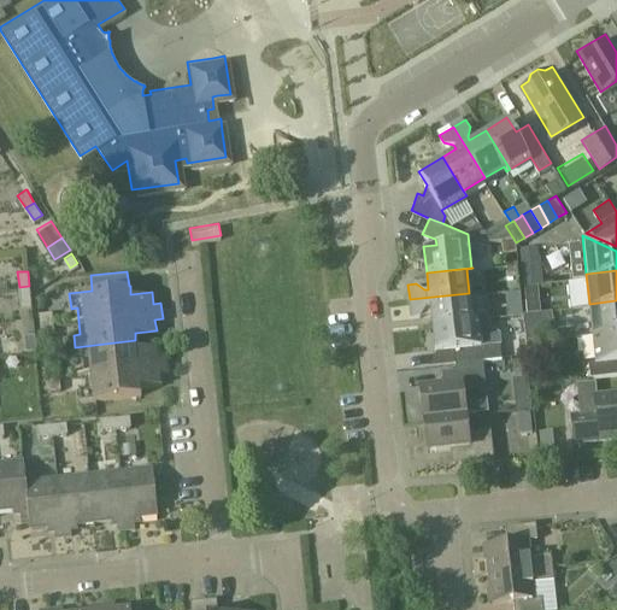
[(19,287),(21,301),(31,300),(29,286),(19,287)]
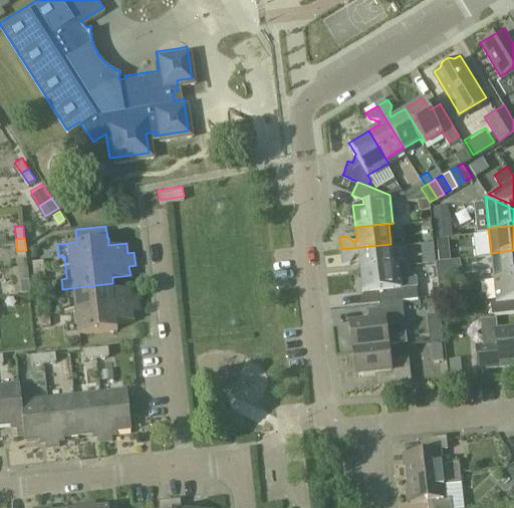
[(358,254),(359,268),(406,263),(407,262),(404,242),(391,244),(341,249),(342,262),(349,261),(355,254),(358,254)]
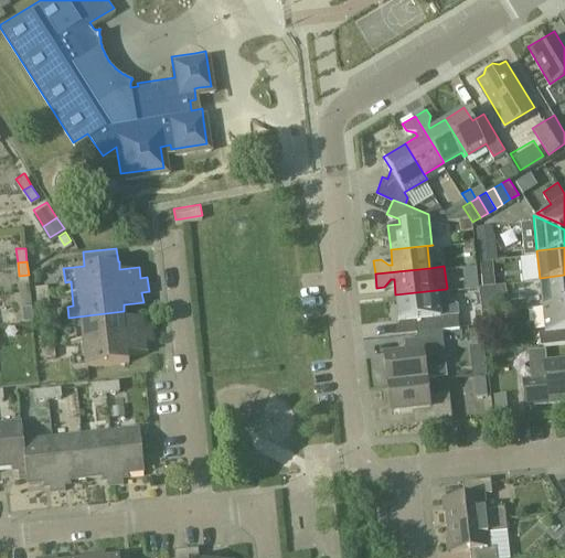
[(564,275),(540,278),(542,301),(564,299),(564,275)]
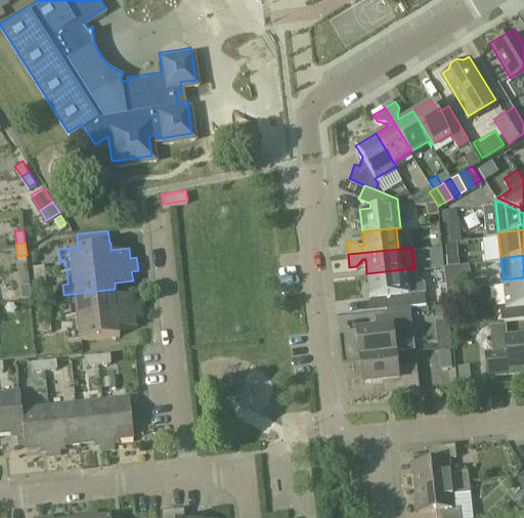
[(46,285),(44,263),(33,264),(35,286),(46,285)]
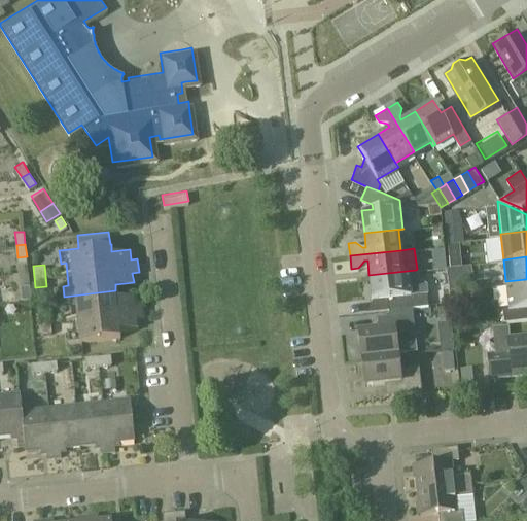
[(417,278),(416,270),(369,275),(372,298),(386,297),(387,305),(428,301),(426,282),(417,278)]
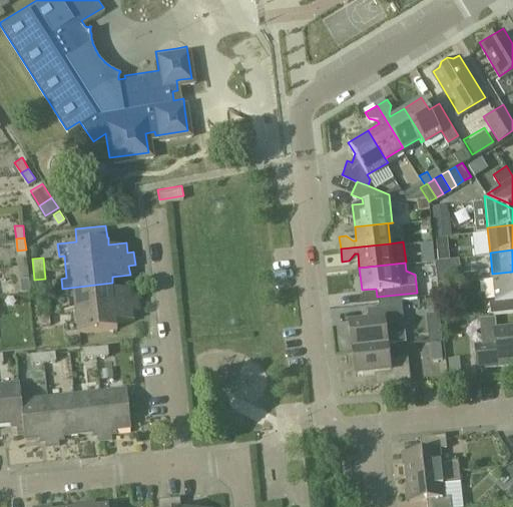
[(512,272),(492,274),(495,300),(489,300),(490,309),(512,306),(512,272)]
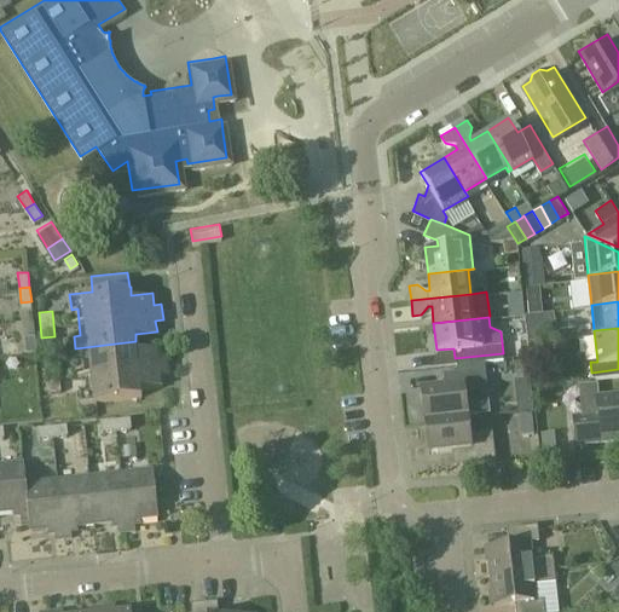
[(36,348),(34,334),(24,335),(25,350),(36,348)]
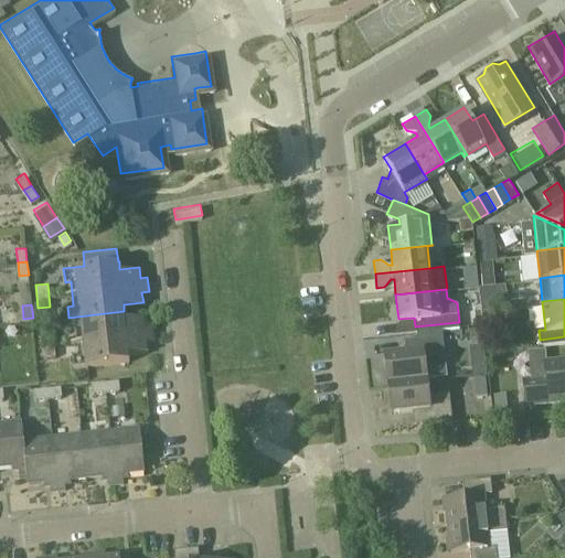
[(124,311),(68,318),(70,330),(76,329),(78,353),(73,354),(74,366),(129,360),(129,352),(148,350),(147,340),(155,339),(152,324),(146,325),(145,314),(125,317),(124,311)]
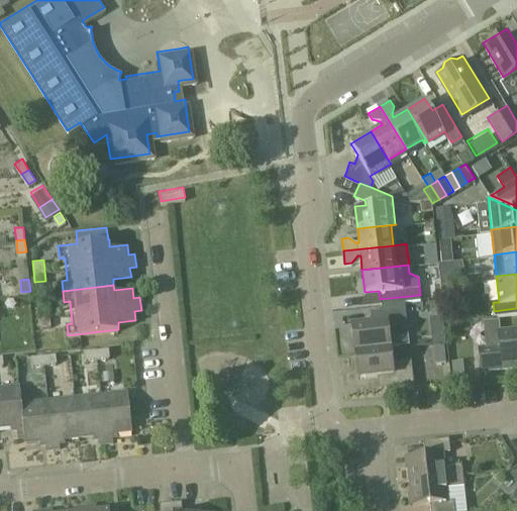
[(50,324),(48,303),(37,304),(39,325),(50,324)]
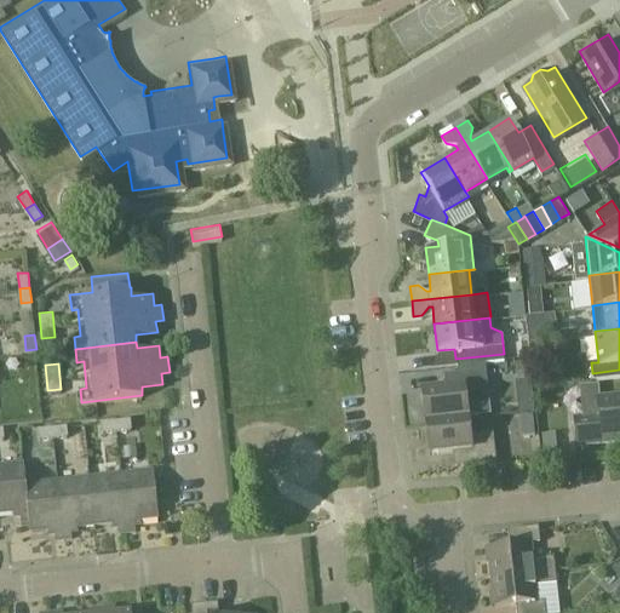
[(422,388),(424,417),(468,413),(466,400),(489,397),(486,366),(451,370),(452,384),(422,388)]
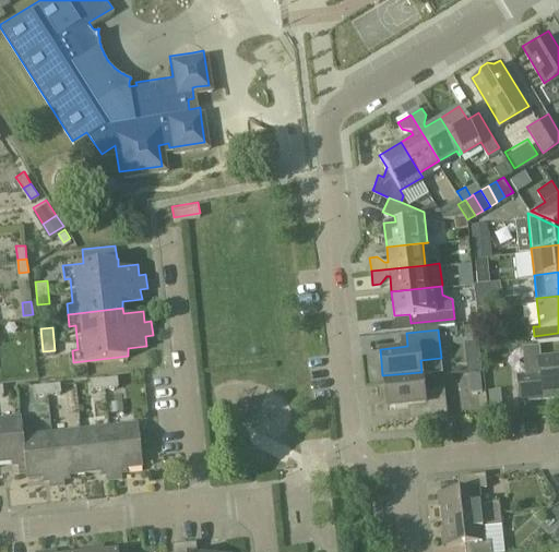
[(519,397),(542,395),(558,393),(558,352),(539,355),(538,345),(521,347),(524,371),(516,371),(519,397)]
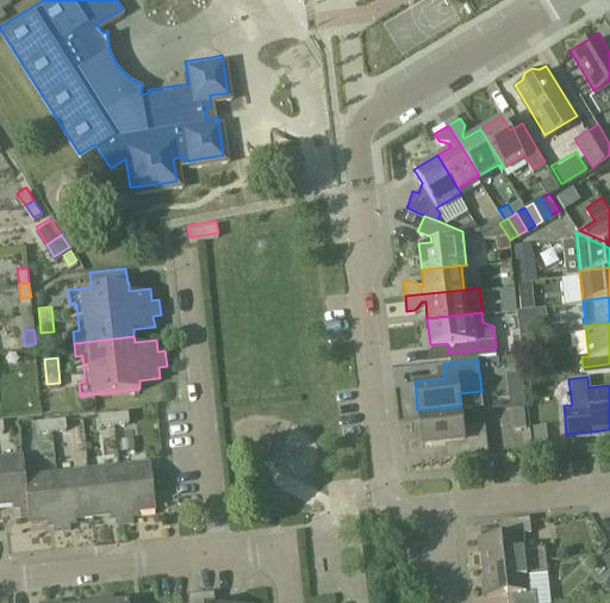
[(526,422),(523,403),(512,405),(515,423),(526,422)]
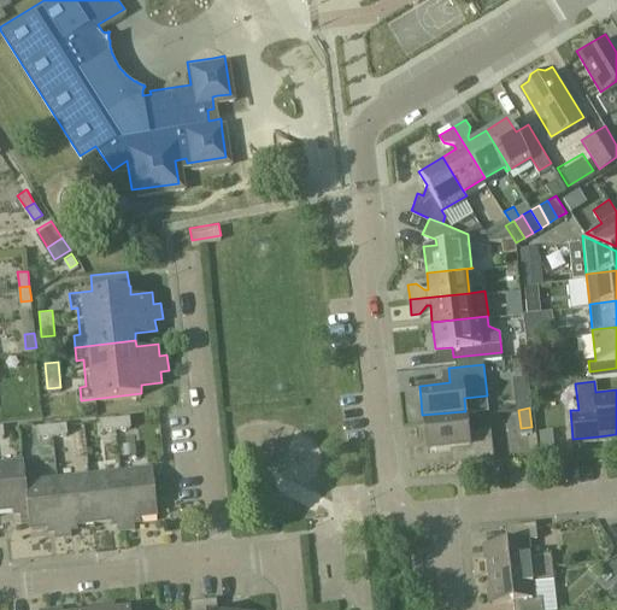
[(465,411),(422,415),(427,449),(457,446),(458,461),(493,456),(491,424),(466,428),(465,411)]
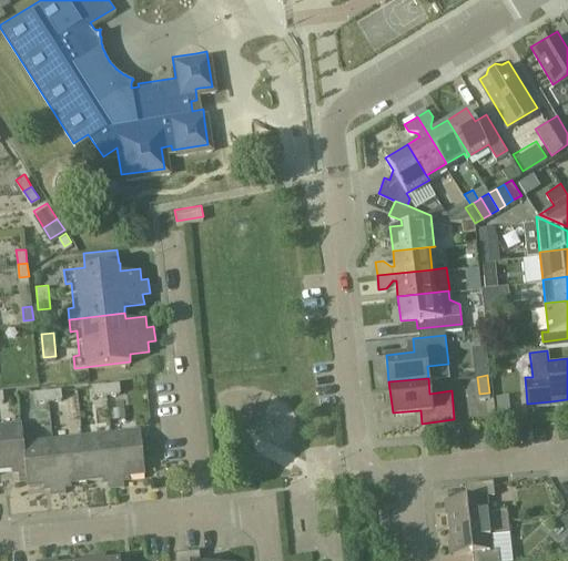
[(105,391),(120,390),(119,380),(104,381),(105,391)]
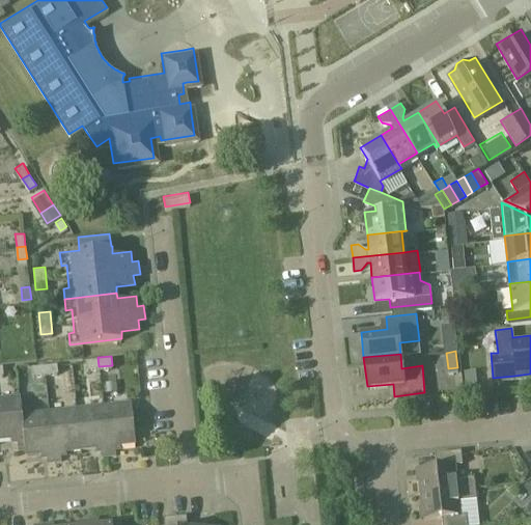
[(98,357),(85,359),(86,367),(99,366),(98,357)]
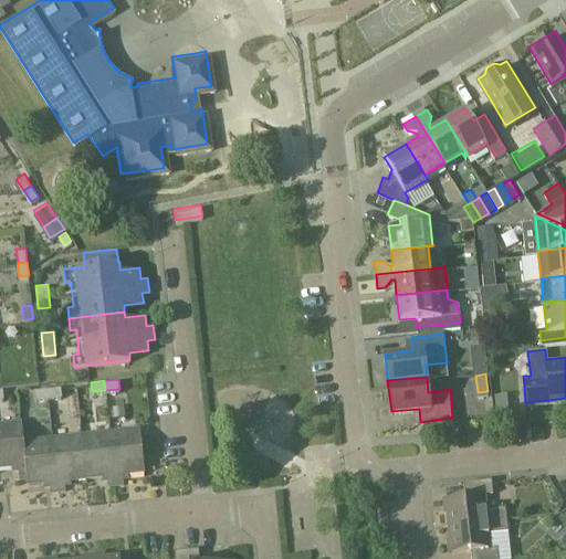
[(46,397),(61,394),(60,386),(45,387),(46,397)]
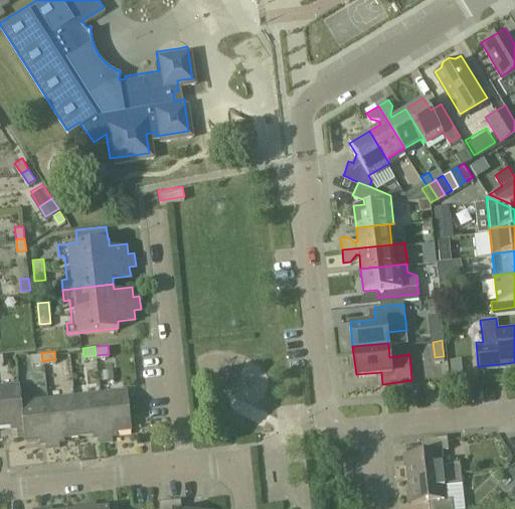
[(41,352),(29,353),(30,362),(42,361),(41,352)]
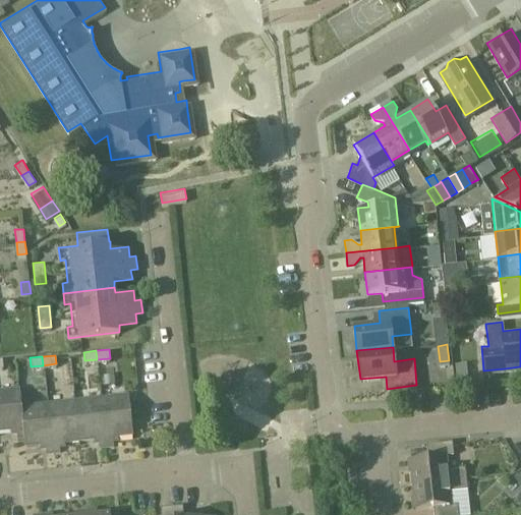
[(465,360),(455,361),(457,382),(467,381),(465,360)]
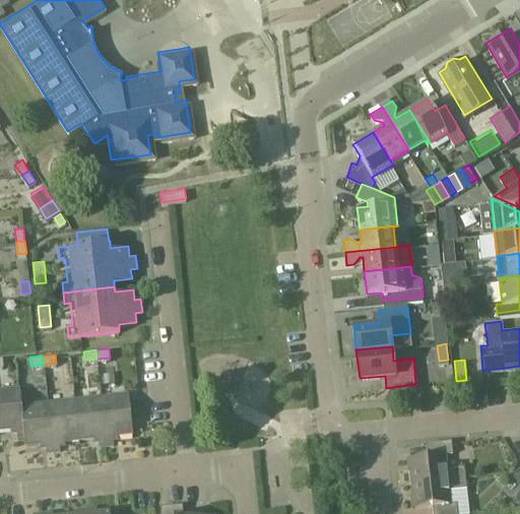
[(104,371),(105,380),(114,379),(113,371),(104,371)]
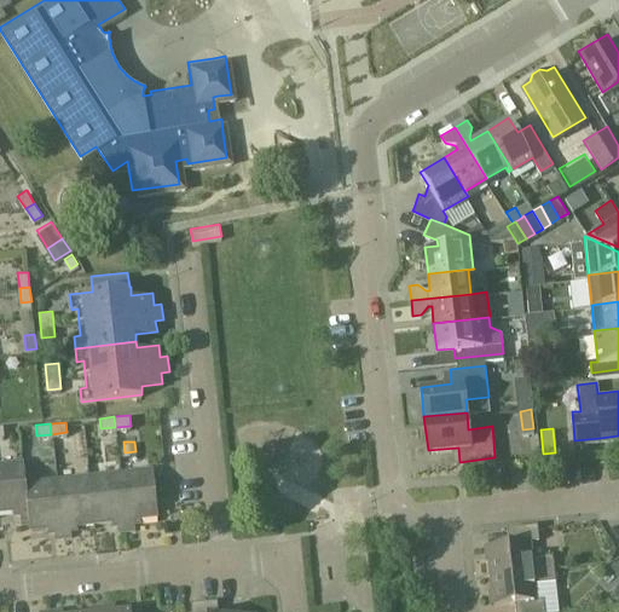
[(23,457),(0,460),(0,509),(13,508),(13,514),(19,513),(19,519),(28,518),(25,498),(28,498),(25,480),(23,457)]
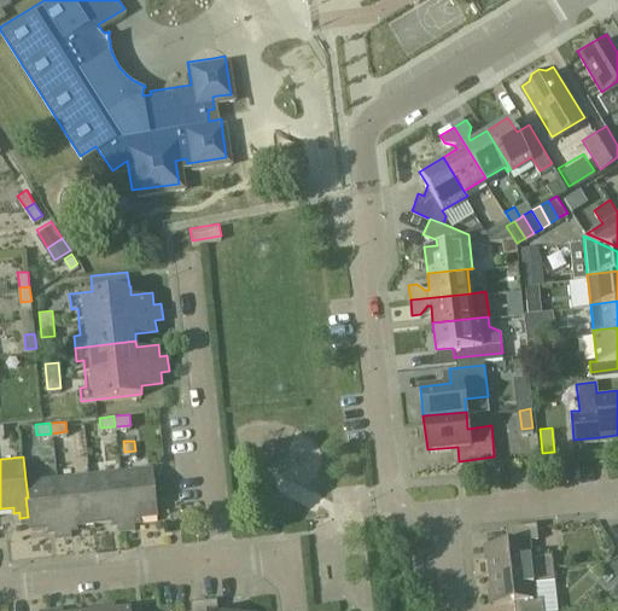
[(152,465),(120,469),(126,528),(135,527),(134,522),(140,521),(140,516),(157,513),(152,465)]
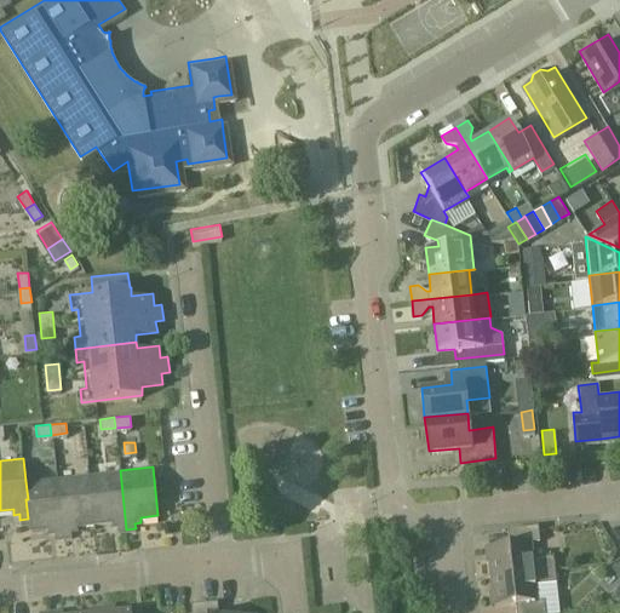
[(120,470),(89,474),(93,522),(110,521),(110,526),(118,525),(118,531),(126,530),(120,470)]
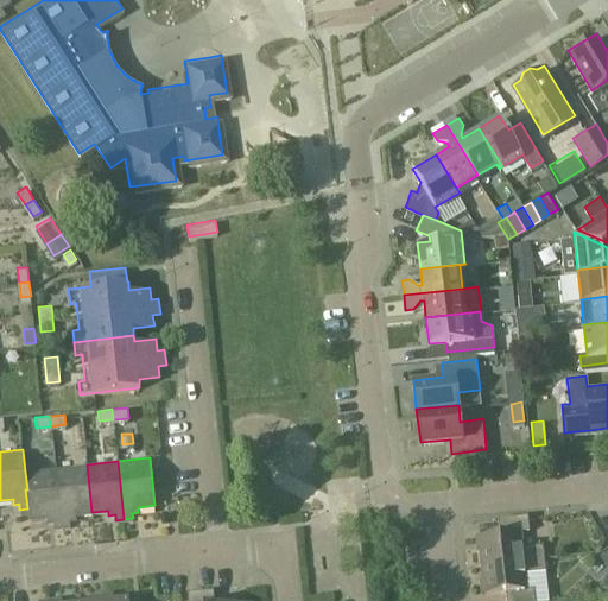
[(87,465),(55,468),(62,526),(70,525),(70,520),(76,519),(75,514),(92,512),(87,465)]
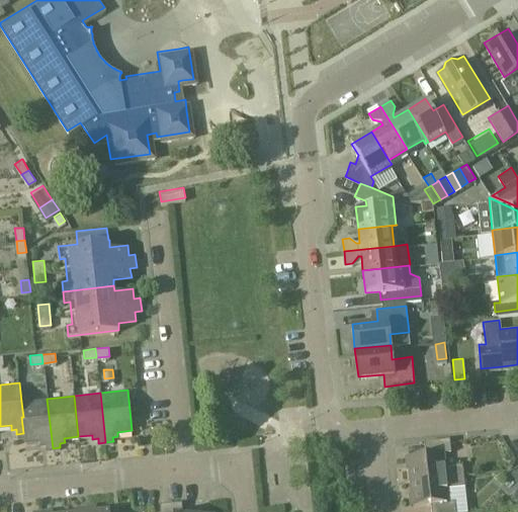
[(47,399),(21,402),(23,417),(21,417),(23,433),(24,442),(38,440),(39,445),(45,444),(45,448),(53,448),(47,399)]
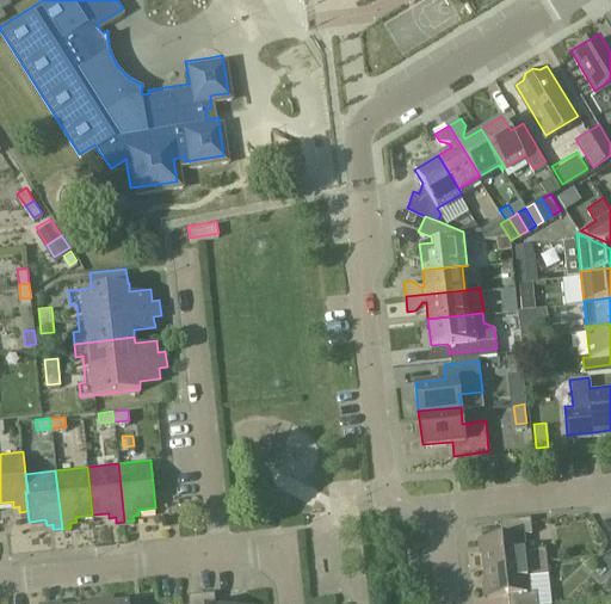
[(480,535),(483,561),(547,556),(545,544),(524,547),(522,530),(531,530),(530,515),(499,518),(501,532),(480,535)]
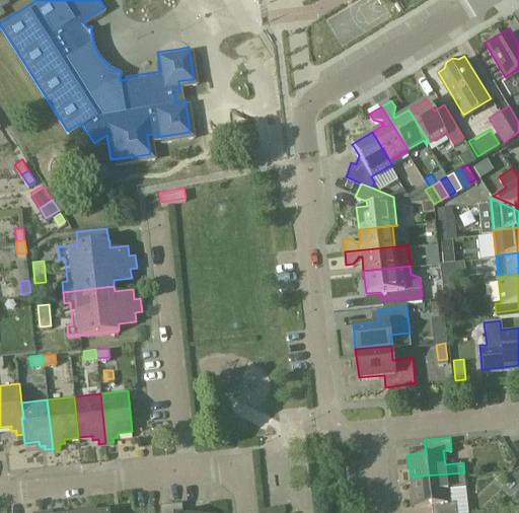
[(464,472),(411,477),(414,505),(431,503),(432,512),(457,510),(456,500),(449,501),(447,488),(465,486),(464,472)]
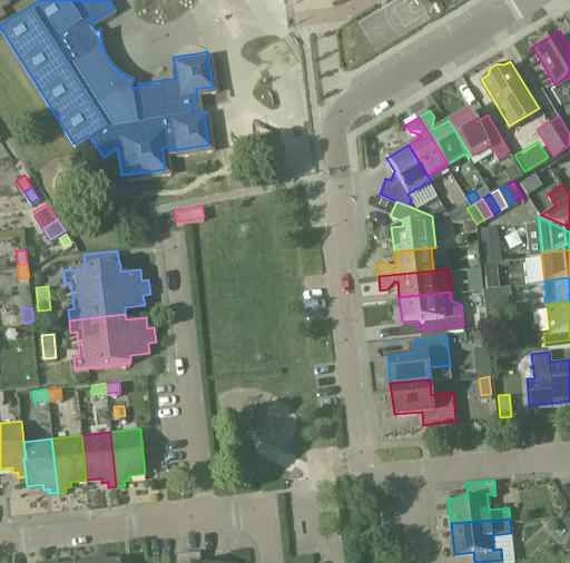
[(176,562),(200,562),(200,550),(175,553),(176,562)]
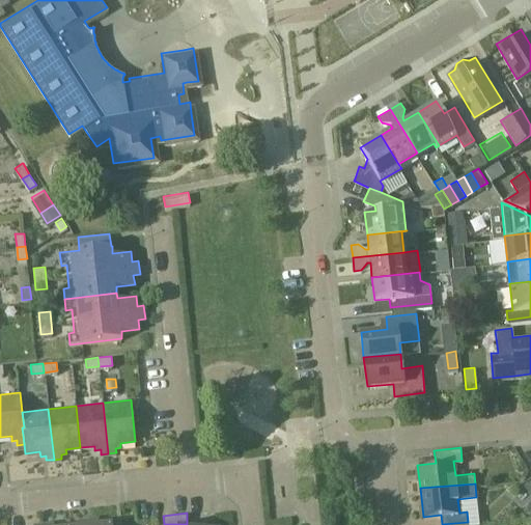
[(88,517),(88,524),(111,524),(112,522),(99,523),(99,516),(88,517)]
